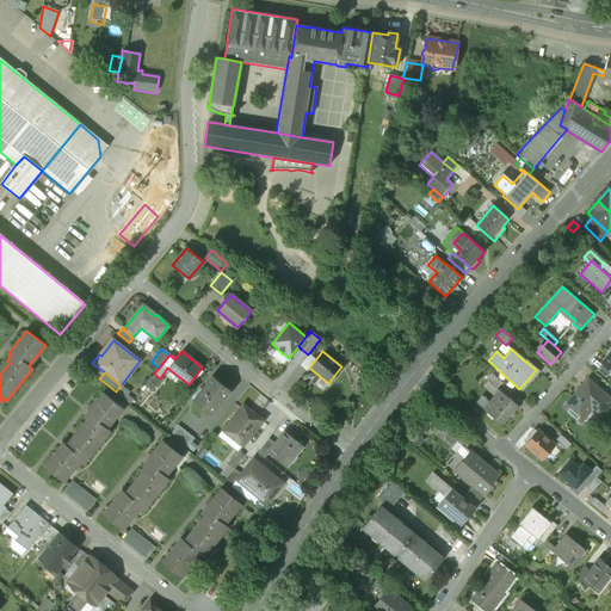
[(154,374),(144,386),(152,392),(161,380),(160,378),(154,374)]
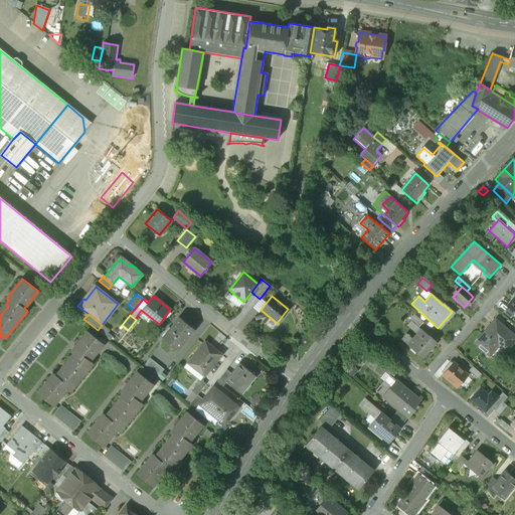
[(415,336),(420,330),(418,328),(422,323),(413,315),(408,320),(409,322),(405,327),(415,336)]
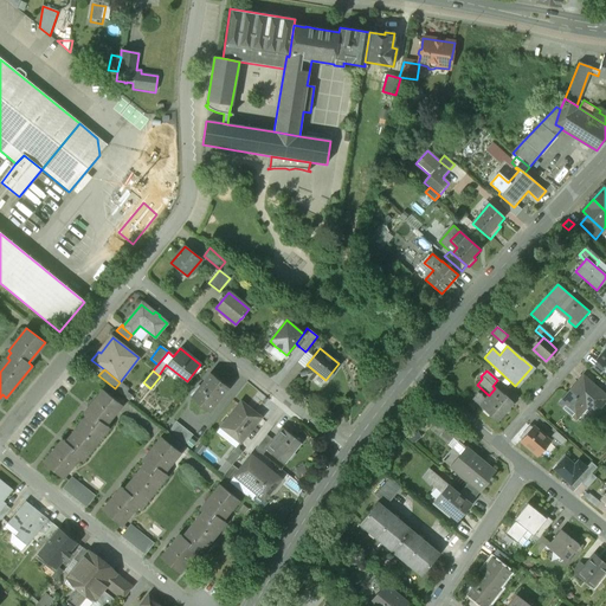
[(211,373),(192,398),(208,411),(227,387),(211,373)]
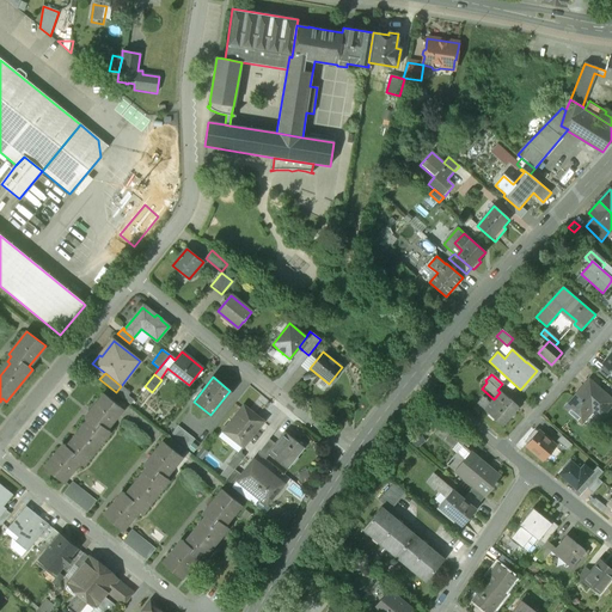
[(611,403),(611,401),(588,380),(564,408),(581,422),(592,411),(599,417),(611,403)]
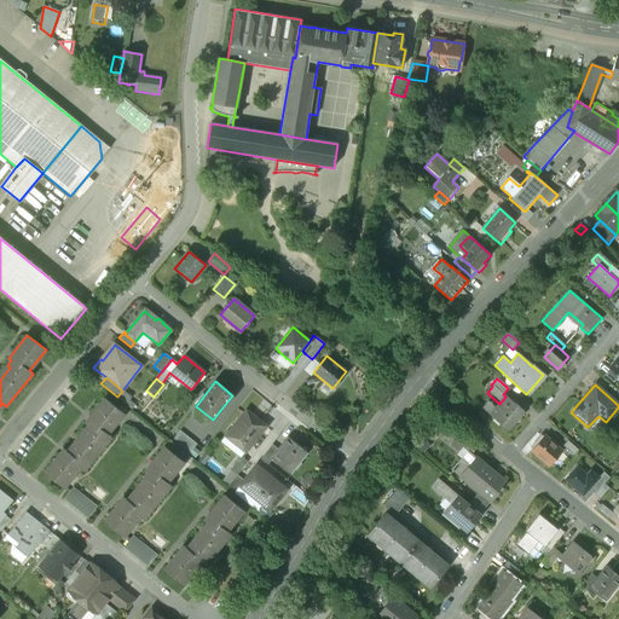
[(514,404),(505,397),(499,404),(497,406),(496,409),(498,411),(492,417),(507,429),(524,411),(515,404),(514,404)]
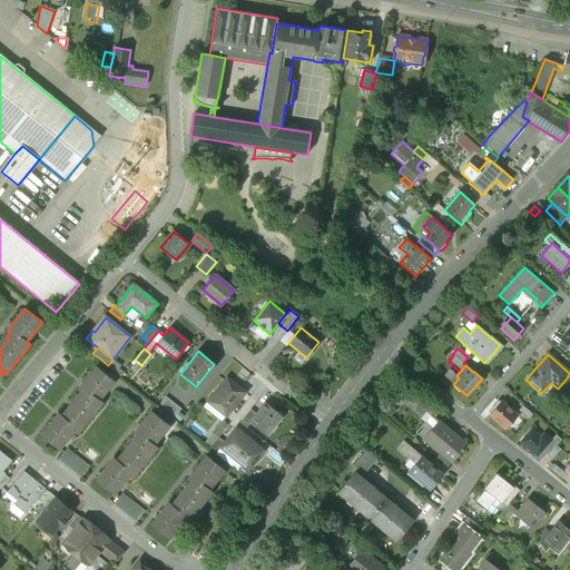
[(62,415),(59,413),(41,435),(59,449),(74,430),(78,432),(102,402),(99,400),(115,381),(97,366),(79,389),(82,391),(78,395),(81,397),(68,412),(66,411),(62,415)]
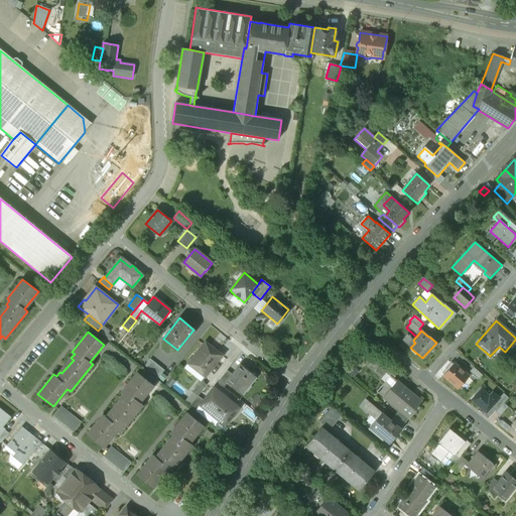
[(413,341),(414,339),(408,333),(401,341),(410,348),(415,343),(413,341)]
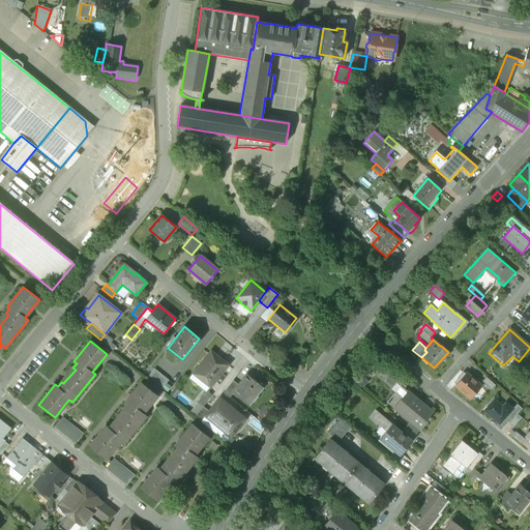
[(209,352),(195,371),(205,379),(203,382),(210,387),(229,364),(221,358),(219,360),(209,352)]
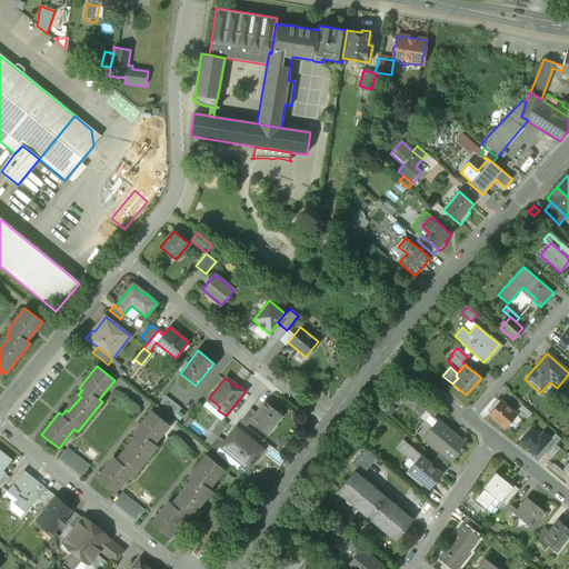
[(419,399),(409,392),(406,398),(416,405),(419,399)]
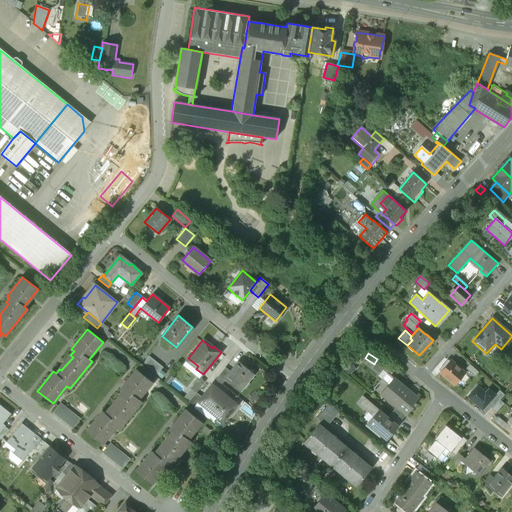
[(163,367),(149,356),(142,365),(156,376),(163,367)]
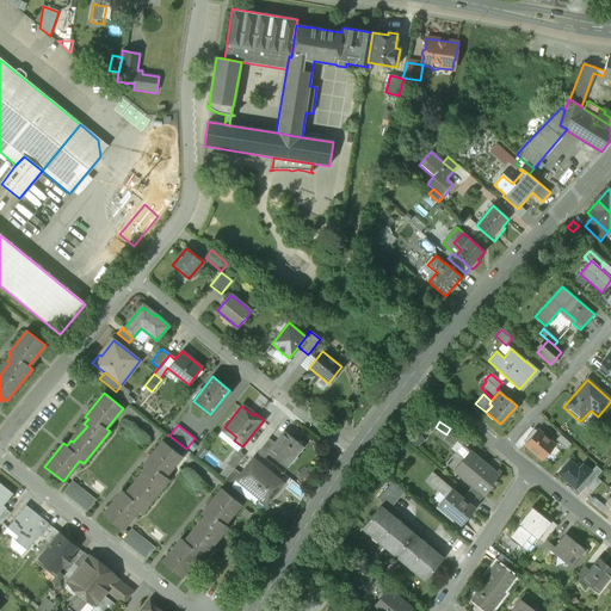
[(456,432),(450,429),(446,434),(444,438),(449,443),(451,438),(456,432)]
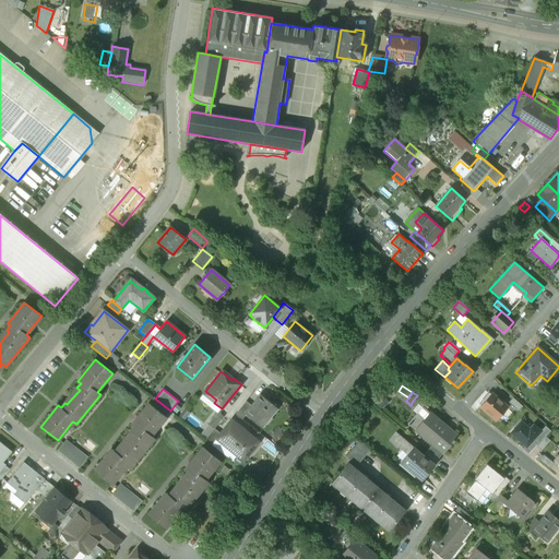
[(490,394),(488,393),(485,397),(487,400),(479,407),(496,420),(507,407),(491,393),(490,394)]
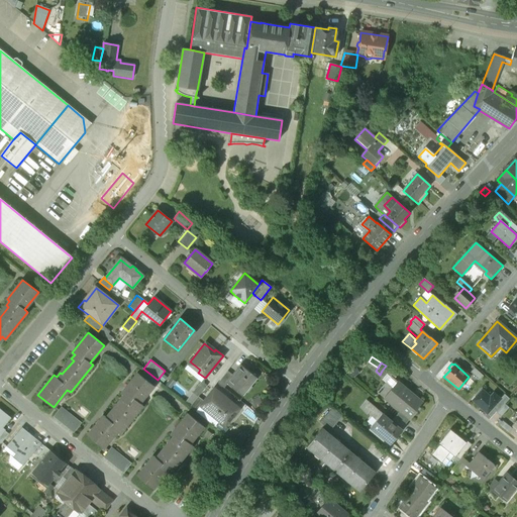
[(233,375),(227,383),(241,394),(254,377),(240,365),(233,375)]
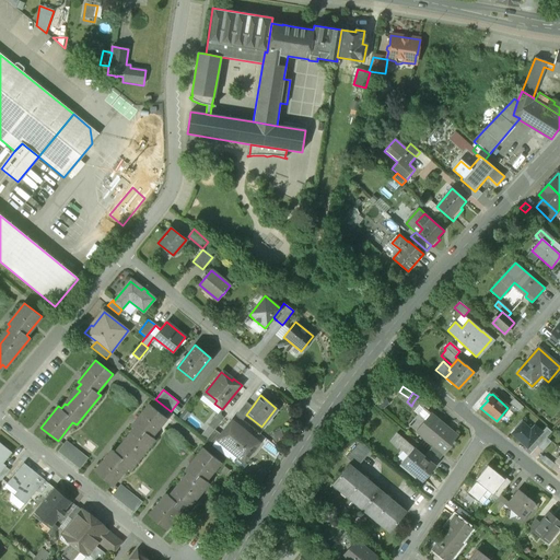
[(430,405),(418,396),(413,401),(426,410),(430,405)]
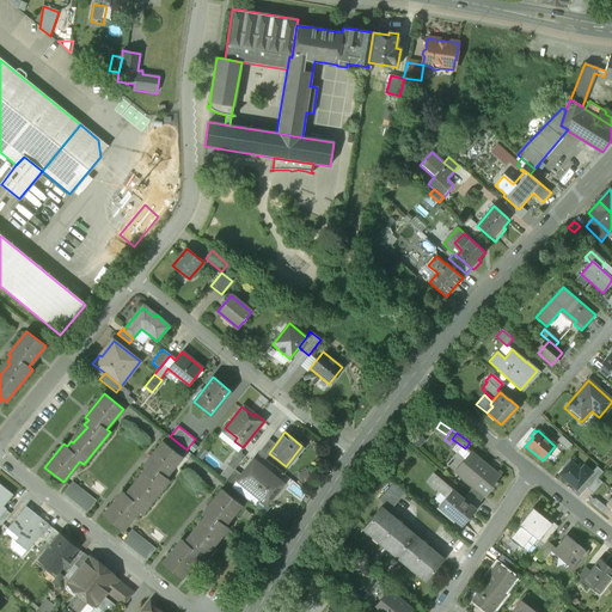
[(562,434),(557,440),(568,450),(573,444),(562,434)]
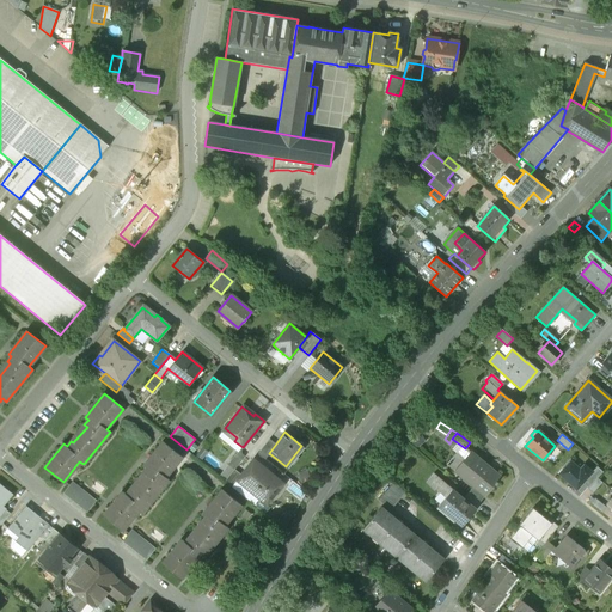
[(269,439),(258,453),(265,459),(269,453),(276,444),(269,439)]
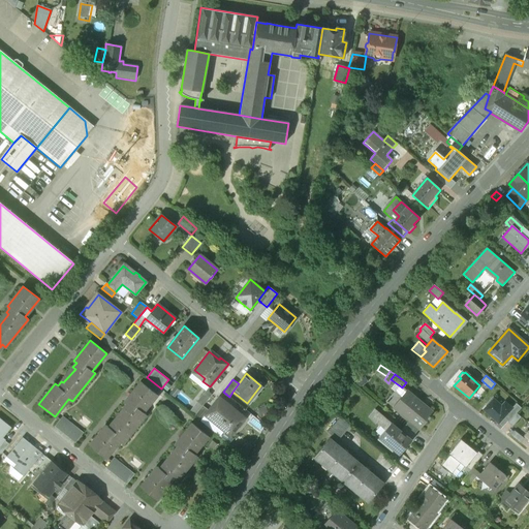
[(402,387),(391,379),(389,383),(393,385),(391,389),(395,392),(396,392),(402,397),(406,391),(402,387)]
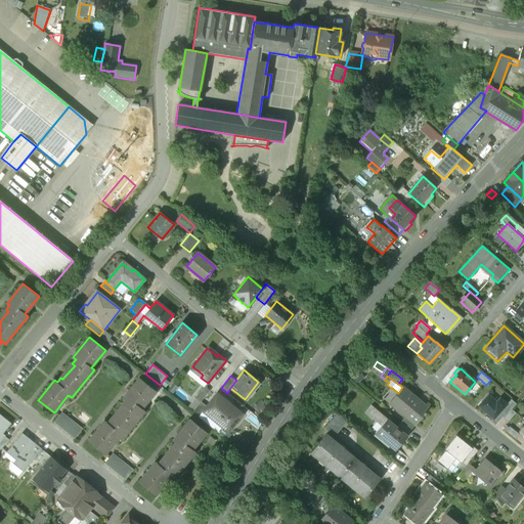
[(107,423),(105,421),(89,441),(104,453),(119,436),(122,438),(144,410),(141,408),(156,391),(140,378),(124,398),(126,399),(123,404),(125,406),(114,420),(111,418),(107,423)]
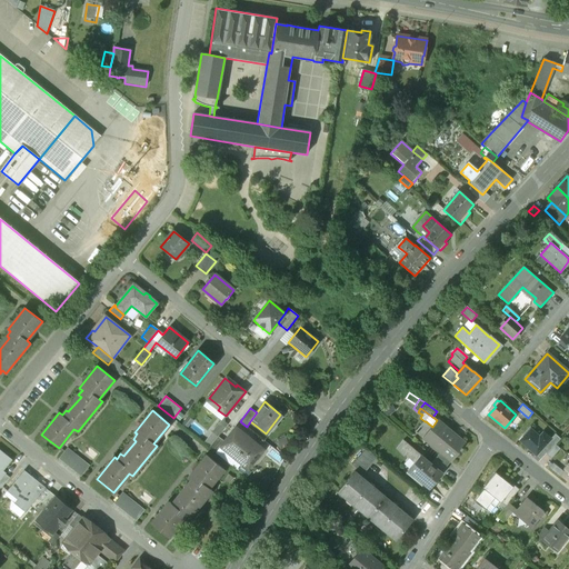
[(220,420),(211,431),(217,436),(218,436),(227,425),(220,420)]
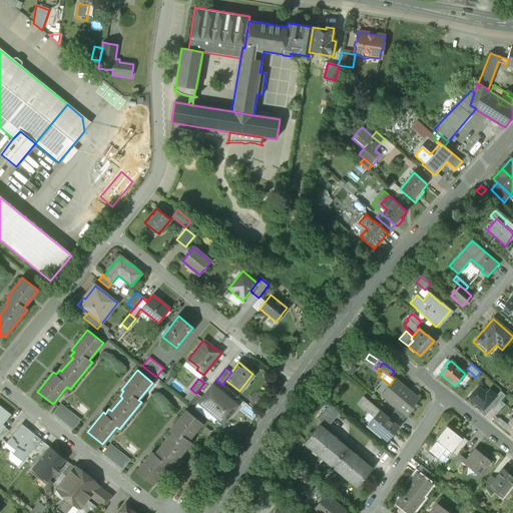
[(406,389),(394,379),(390,385),(381,395),(389,401),(397,408),(397,409),(406,416),(414,406),(415,407),(417,404),(419,400),(413,395),(414,394),(407,389),(406,389)]
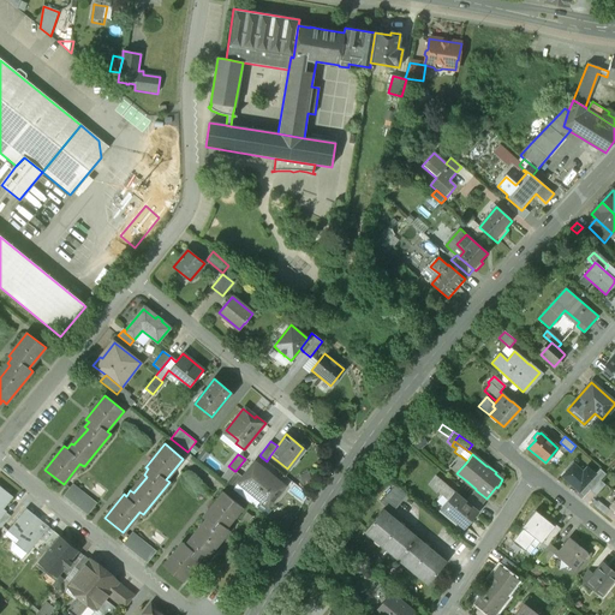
[(459,455),(453,464),(452,464),(449,466),(457,473),(467,461),(460,455),(459,455)]
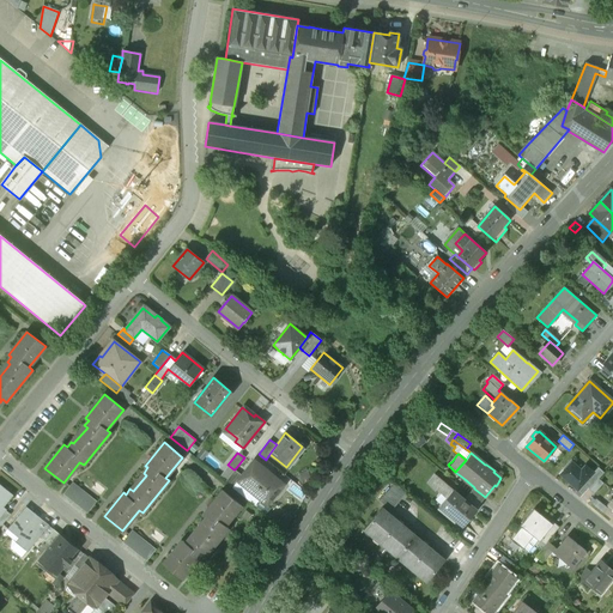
[(241,474),(236,480),(237,481),(267,505),(284,484),(254,459),(241,474)]
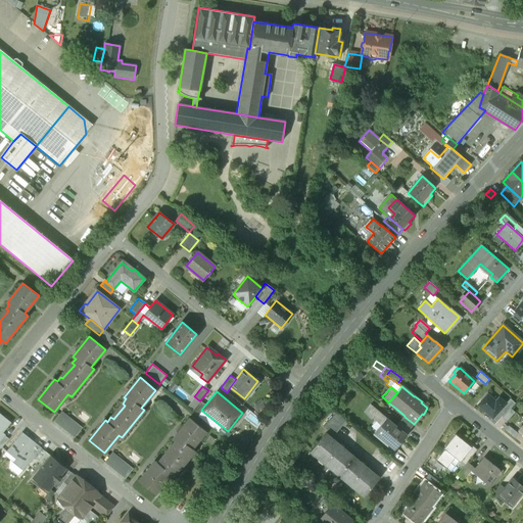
[(477,406),(492,419),(500,412),(506,403),(498,397),(495,400),(487,393),(477,406)]
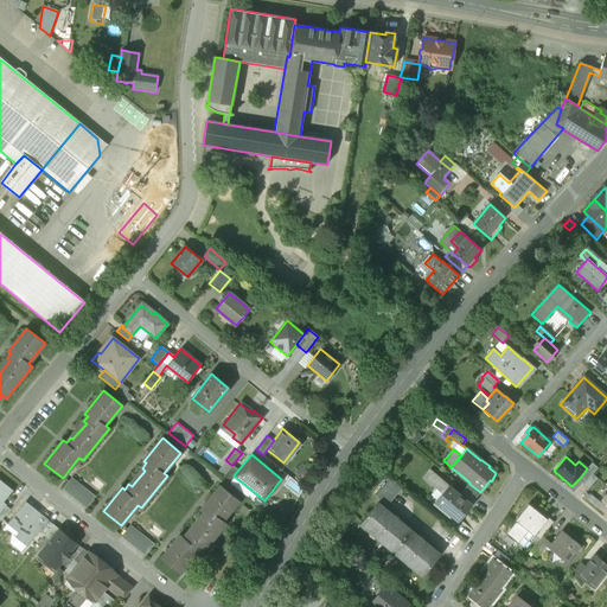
[(587,468),(580,478),(585,483),(592,474),(598,468),(593,464),(587,468)]
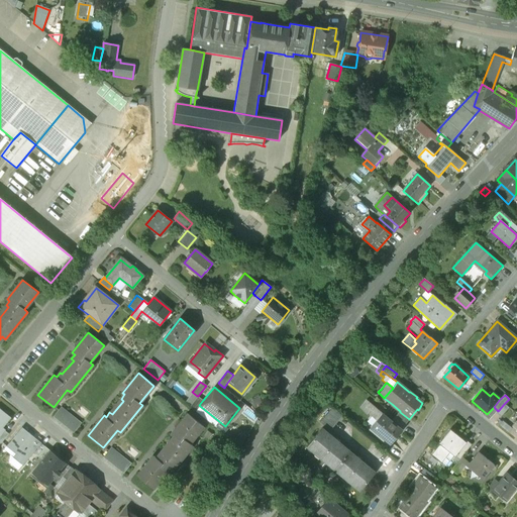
[(197,396),(190,406),(196,411),(200,406),(199,405),(203,400),(198,396),(197,396)]
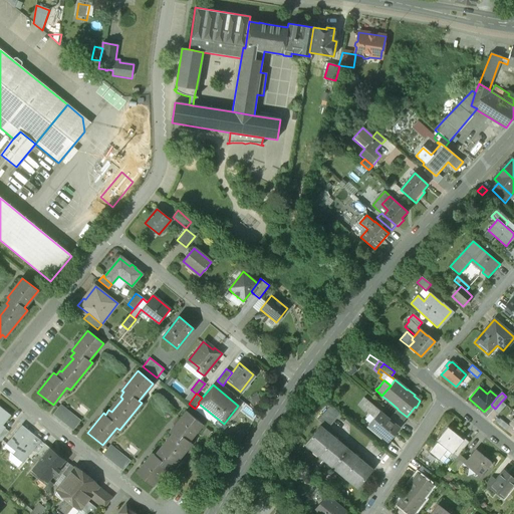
[(495,409),(494,411),(498,414),(506,406),(501,402),(495,409)]
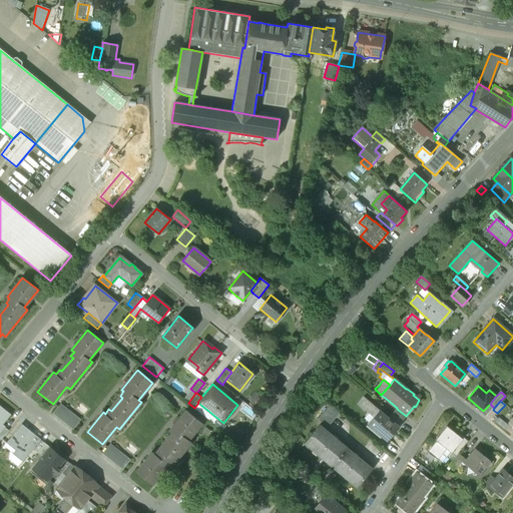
[(80,420),(61,404),(53,413),(73,429),(80,420)]
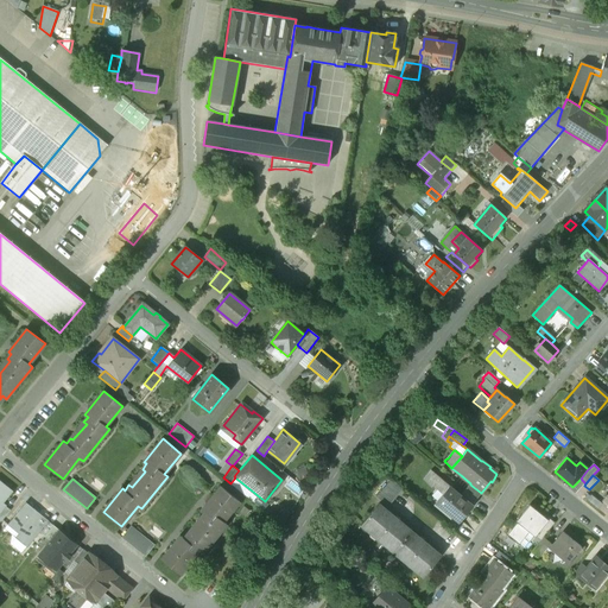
[(391,479),(377,496),(387,506),(403,488),(391,479)]
